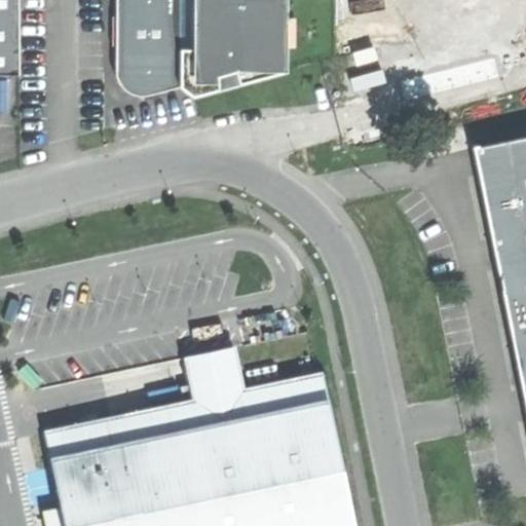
[(0,0),(0,75),(19,75),(17,0),(0,0)]
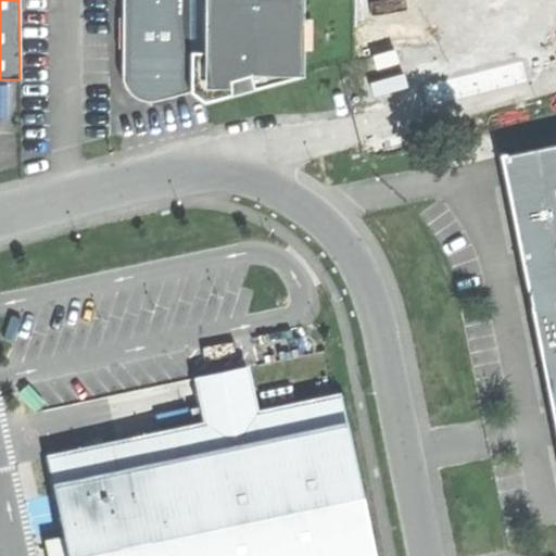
[(152,101),(189,92),(191,51),(205,51),(204,0),(124,0),(127,80),(128,87),(131,91),(137,98),(143,100),(152,101)]
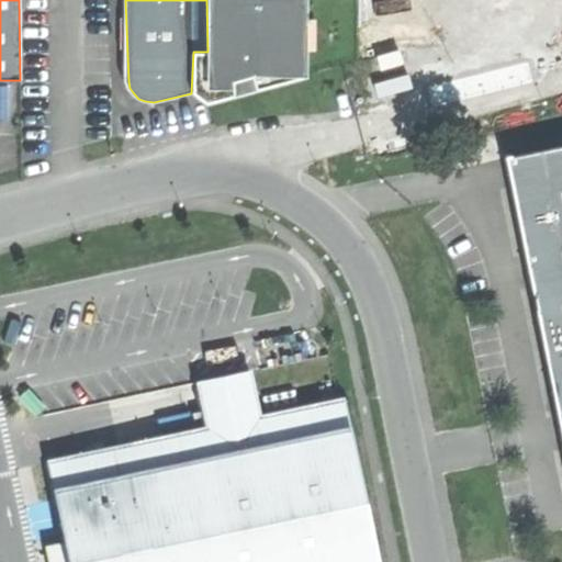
[(191,93),(205,102),(243,93),(307,76),(305,0),(206,0),(208,52),(193,52),(191,93)]
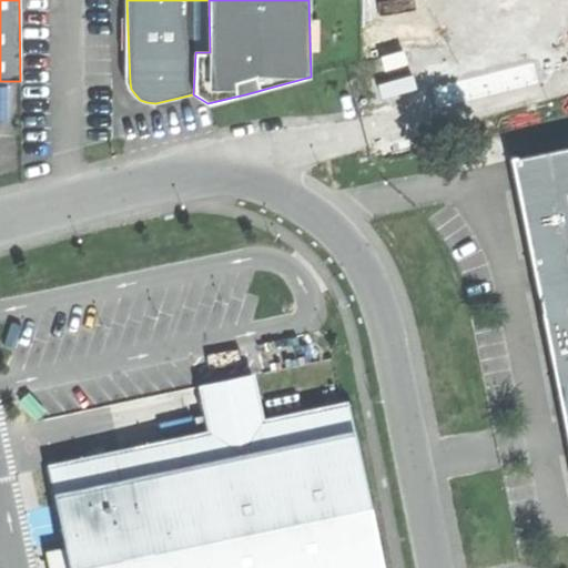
[(567,0),(365,0),(366,73),(567,34),(567,0)]
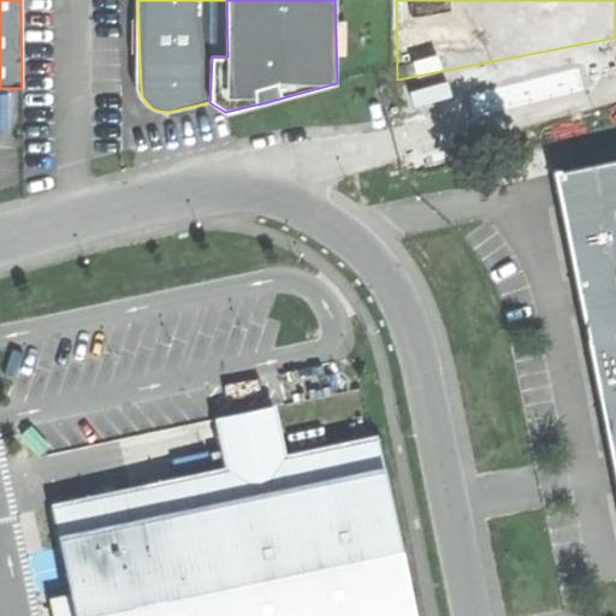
[(421,105),(446,98),(442,84),(416,92),(421,105)]
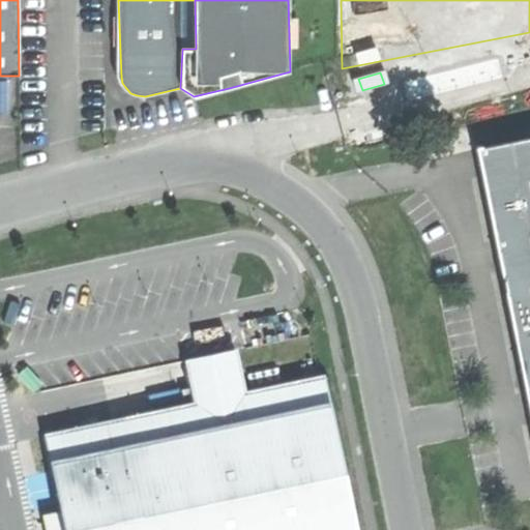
[(529,138),(479,149),(513,316),(529,398),(529,138)]
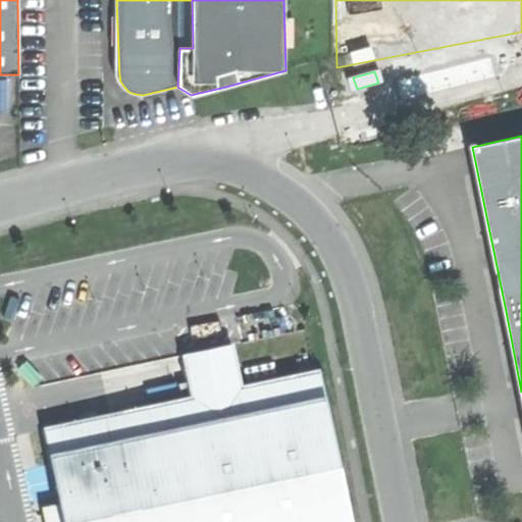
[(191,394),(43,425),(53,473),(58,500),(59,504),(52,505),(46,506),(49,521),(355,521),(322,367),(243,384),(233,341),(181,352),(186,368),(191,394)]
